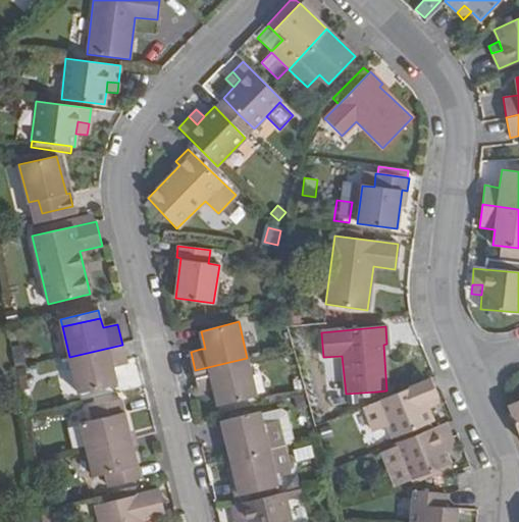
[(112,367),(126,363),(122,345),(69,357),(79,394),(116,383),(112,367)]
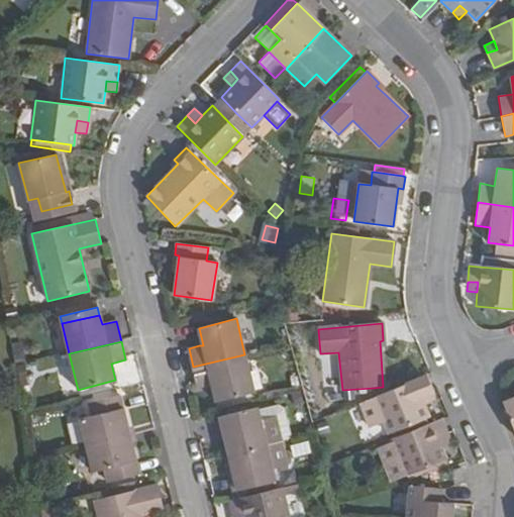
[(215,400),(253,392),(244,354),(193,367),(198,388),(211,385),(215,400)]
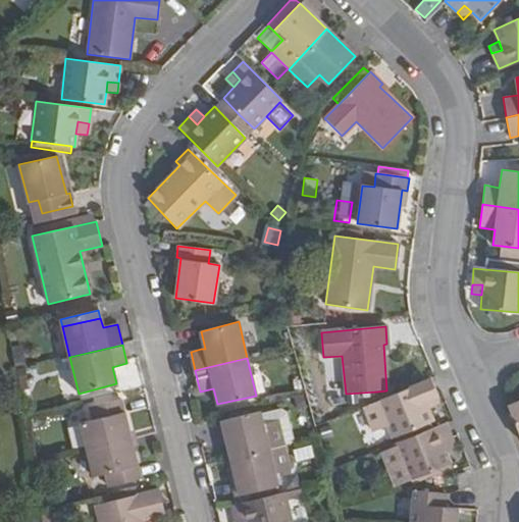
[(392,437),(432,421),(427,409),(424,400),(433,396),(426,380),(377,402),(392,437)]
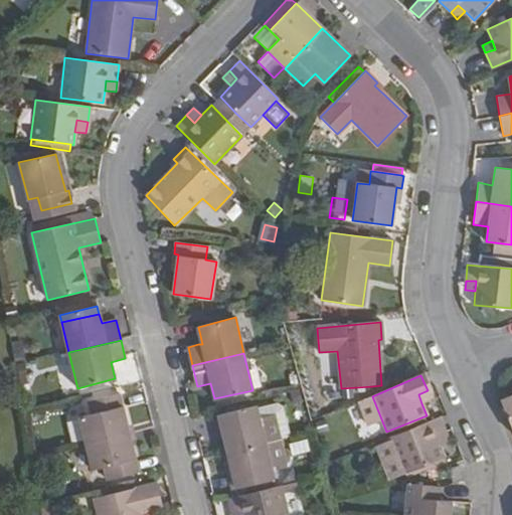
[(372,389),(372,386),(341,388),(341,398),(359,397),(358,392),(365,391),(365,390),(372,389)]
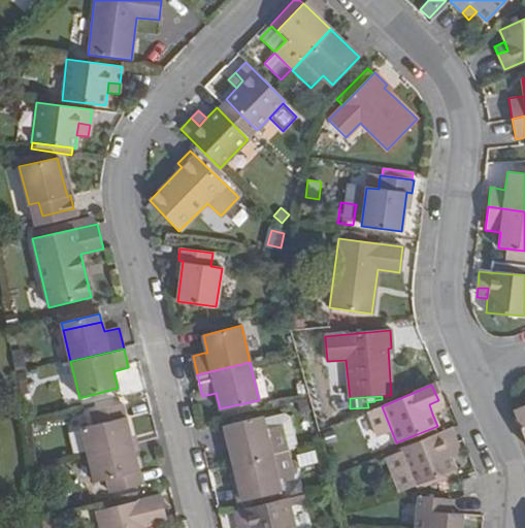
[(306,398),(296,401),(300,415),(310,411),(306,398)]
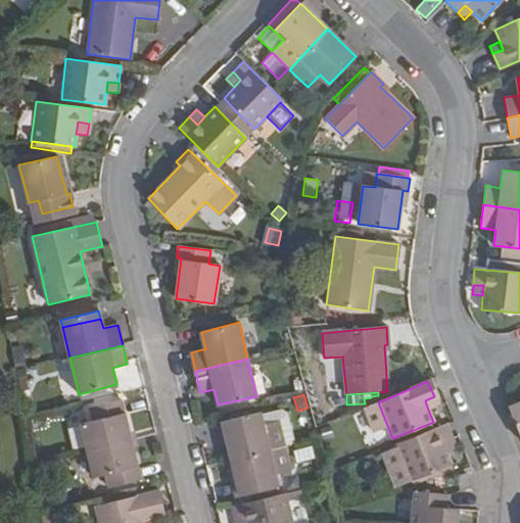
[(434,396),(425,400),(428,410),(438,406),(434,396)]
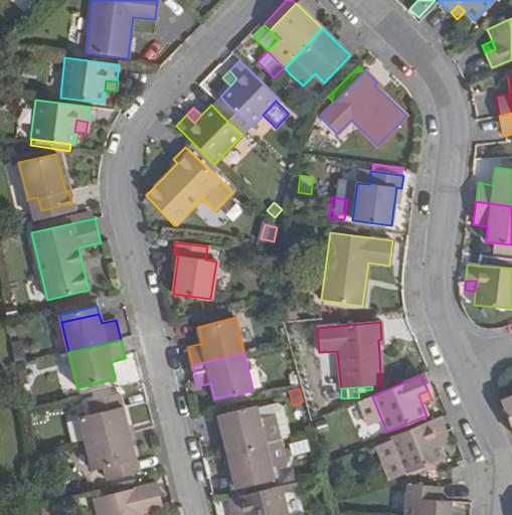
[(91,413),(78,416),(86,445),(129,434),(120,395),(89,402),(91,413)]
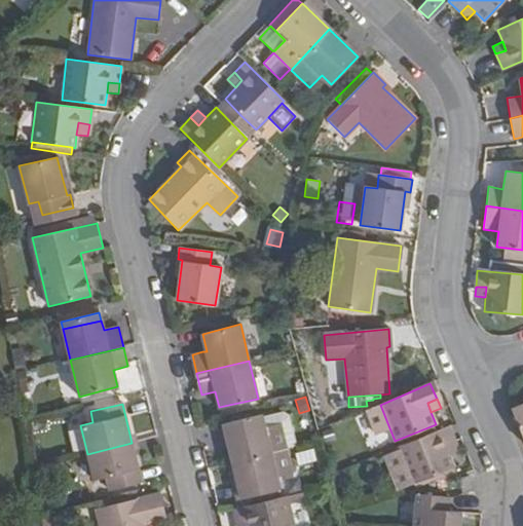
[(522,406),(512,410),(522,438),(522,406)]
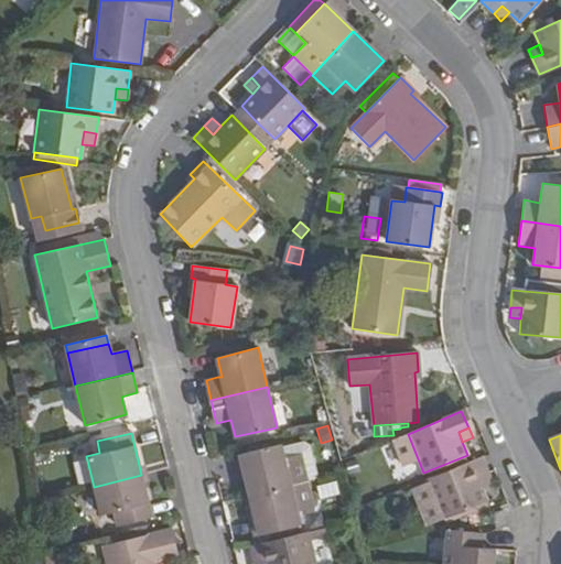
[(304,441),(280,446),(283,457),(300,454),(306,480),(319,477),(311,445),(304,441)]
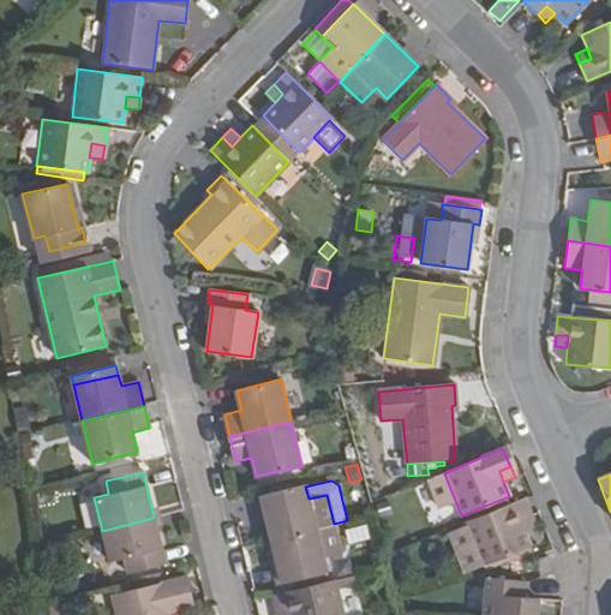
[(305,485),(261,496),(271,538),(334,524),(327,495),(309,499),(305,487),(305,485)]
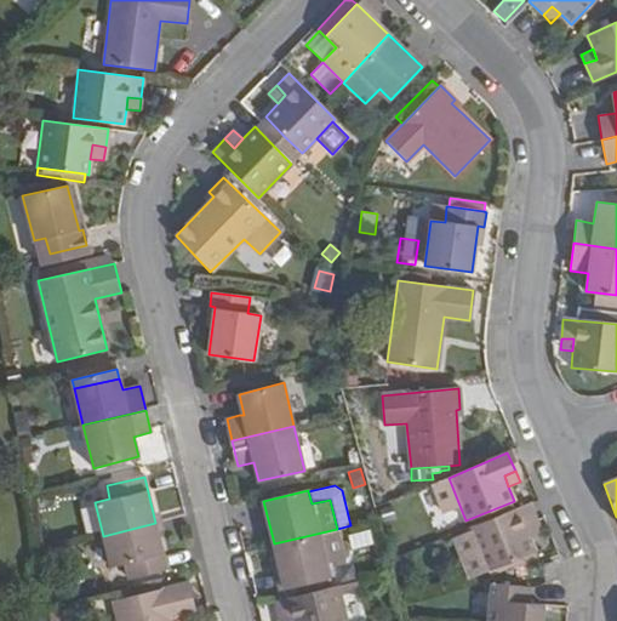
[(486,571),(535,552),(529,536),(525,527),(536,522),(529,503),(469,528),(486,571)]
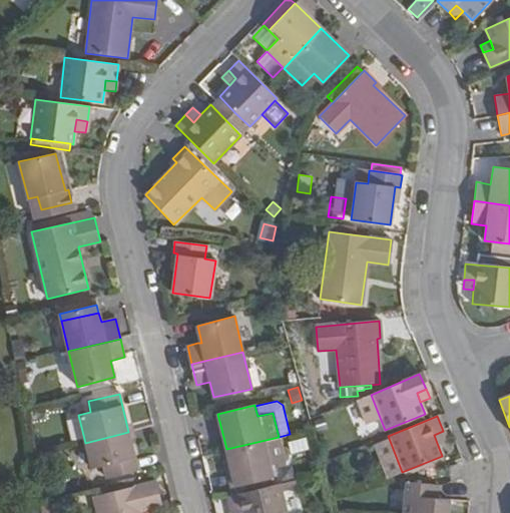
[(443,431),(434,435),(437,443),(447,440),(443,431)]
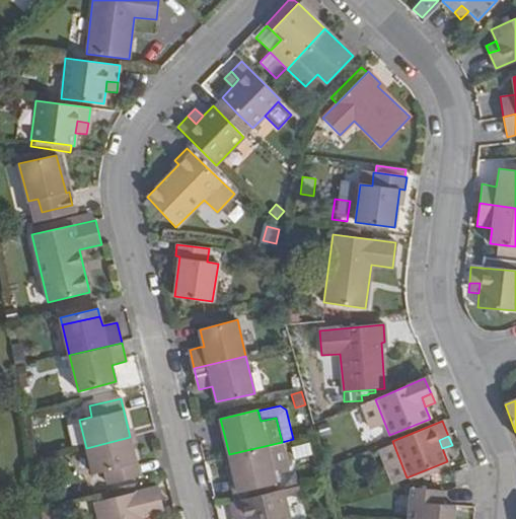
[(107,484),(139,475),(130,437),(86,448),(92,473),(105,470),(107,484)]
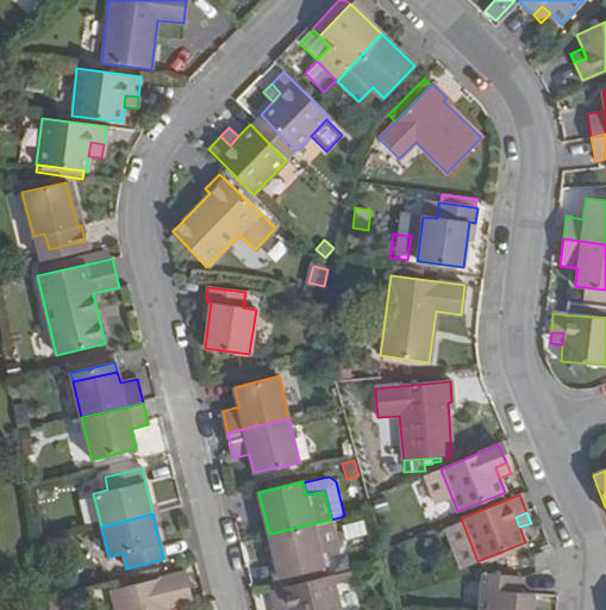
[(320,553),(338,548),(331,520),(269,534),(279,577),(324,567),(320,553)]
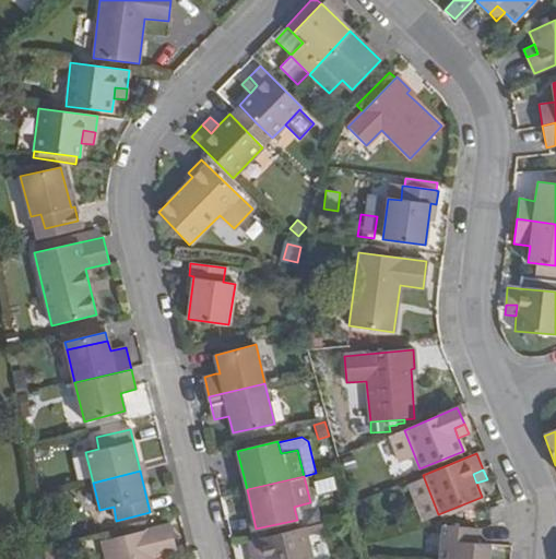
[(312,497),(333,491),(329,477),(309,483),(312,497)]
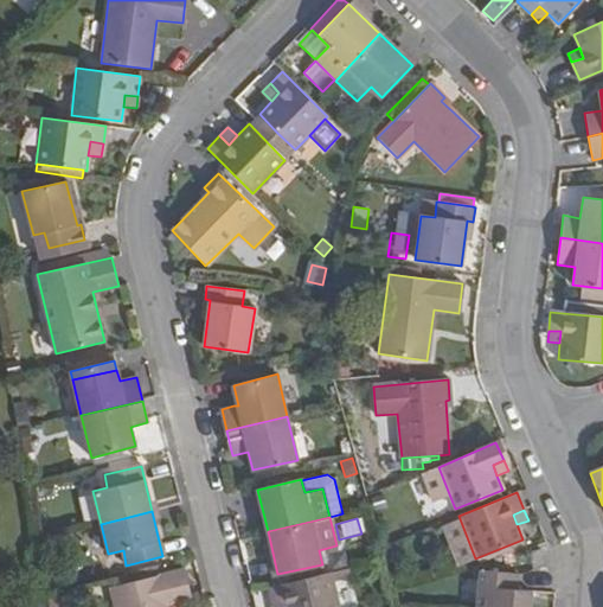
[(403,547),(390,551),(393,563),(406,558),(403,547)]
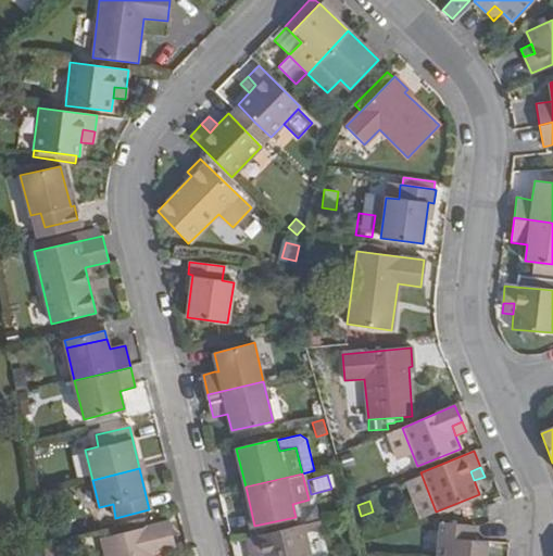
[(500,520),(497,504),(486,507),(489,522),(500,520)]
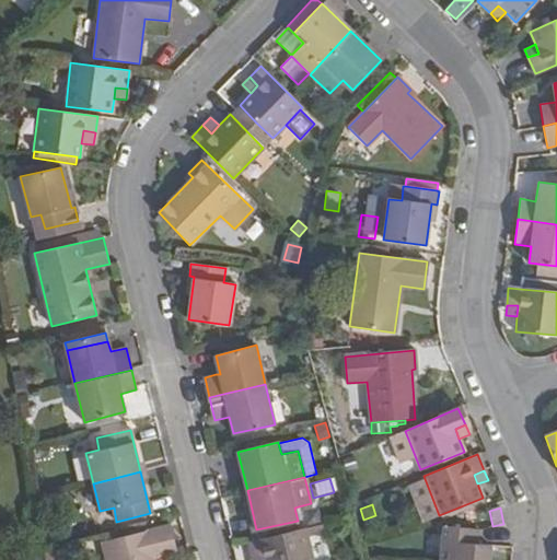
[(323,524),(304,528),(306,537),(324,533),(323,524)]
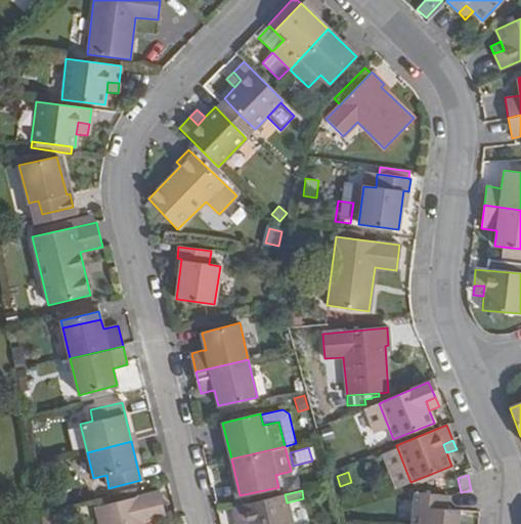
[(159,491),(96,508),(99,523),(143,523),(143,522),(165,517),(159,491)]
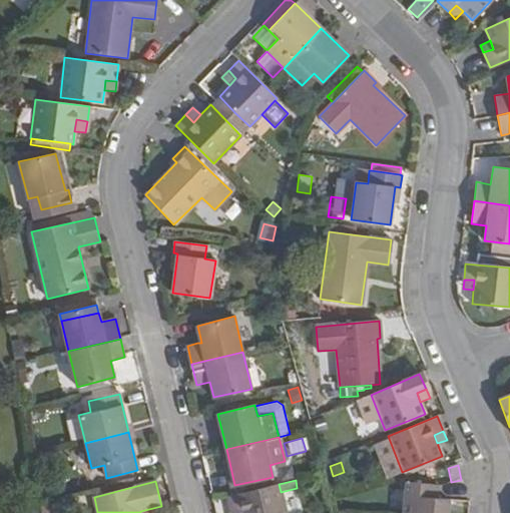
[(438,486),(407,482),(403,512),(448,512),(449,500),(437,499),(438,486)]
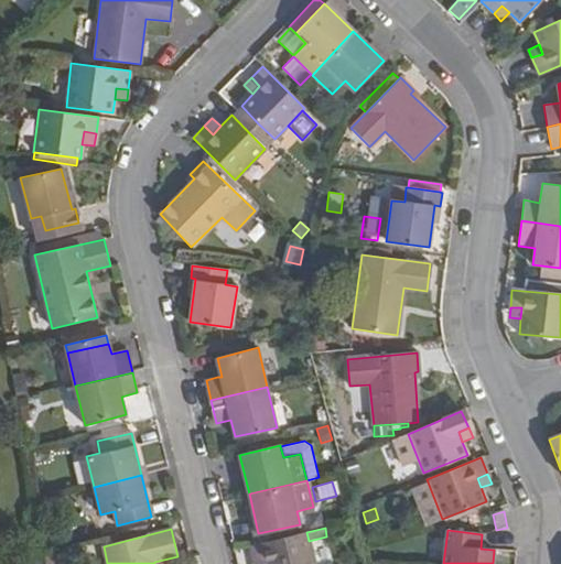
[(306,532),(248,546),(252,562),(265,559),(266,563),(313,563),(309,541),(306,532)]
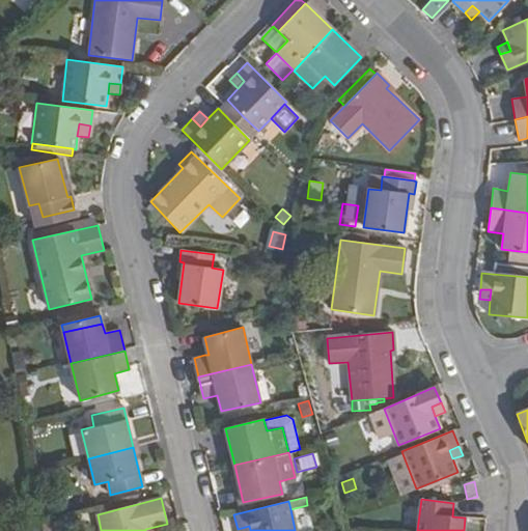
[(52,530),(51,520),(39,522),(40,530),(52,530)]
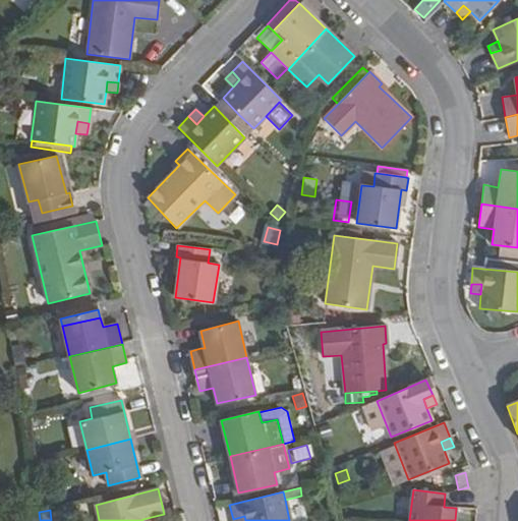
All buildings are outlined.
